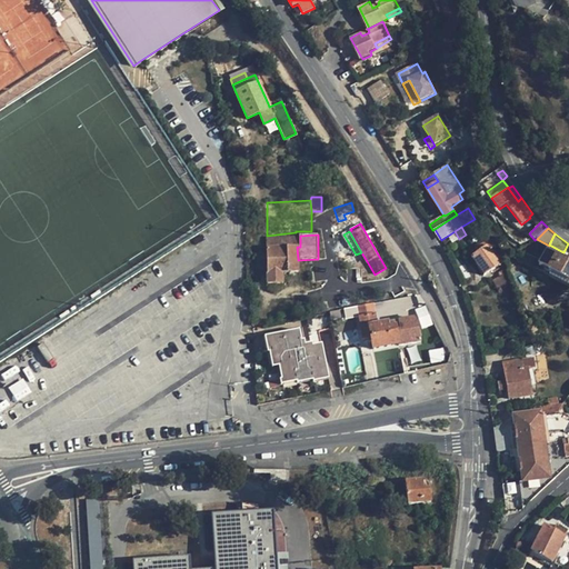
[(296,243),(296,237),(267,238),(268,248),(297,247),(296,243)]
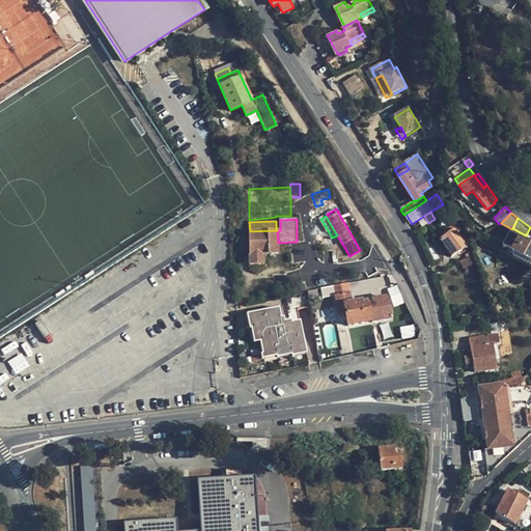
[(457,222),(452,225),(454,229),(441,239),(452,256),(470,243),(460,229),(462,228),(457,222)]
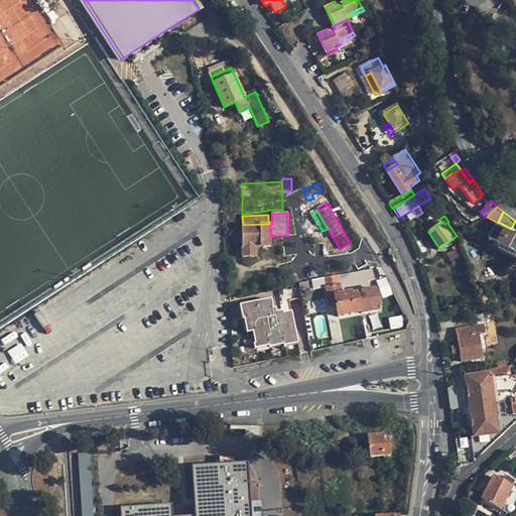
[(425,229),(428,232),(441,223),(439,219),(425,229)]
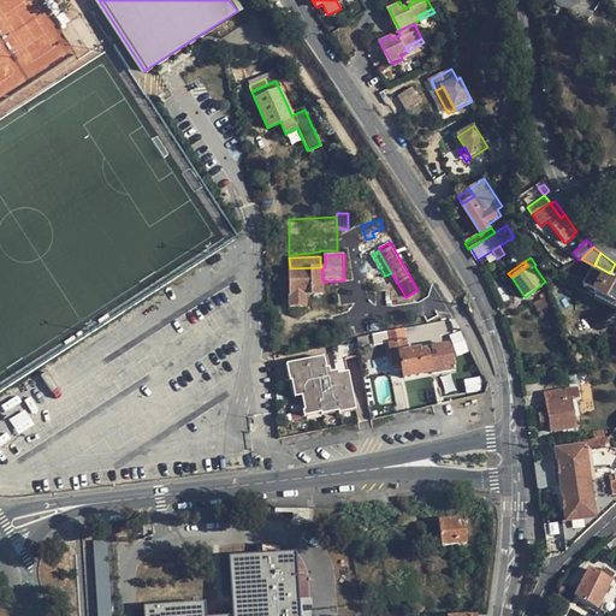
[(615,280),(606,276),(608,272),(594,265),(594,266),(585,285),(615,302),(615,280)]
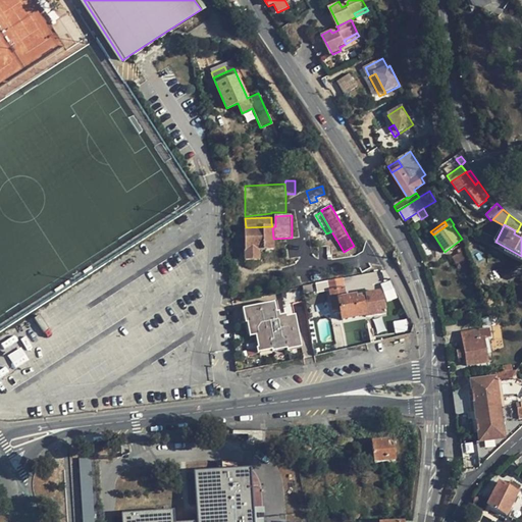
[(259,252),(273,251),(273,239),(273,238),(272,226),(246,227),(246,261),(259,260),(259,252)]
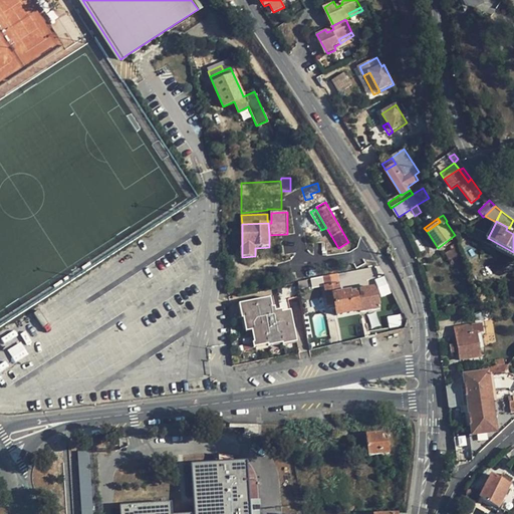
[(320,231),(325,240),(331,236),(326,228),(321,230),(320,231)]
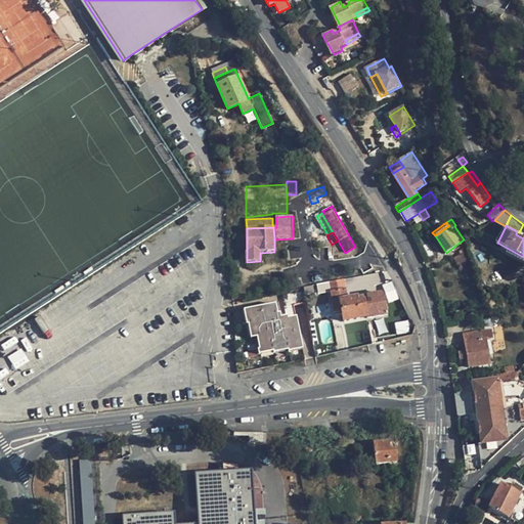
[(338,257),(345,253),(338,241),(332,245),(338,257)]
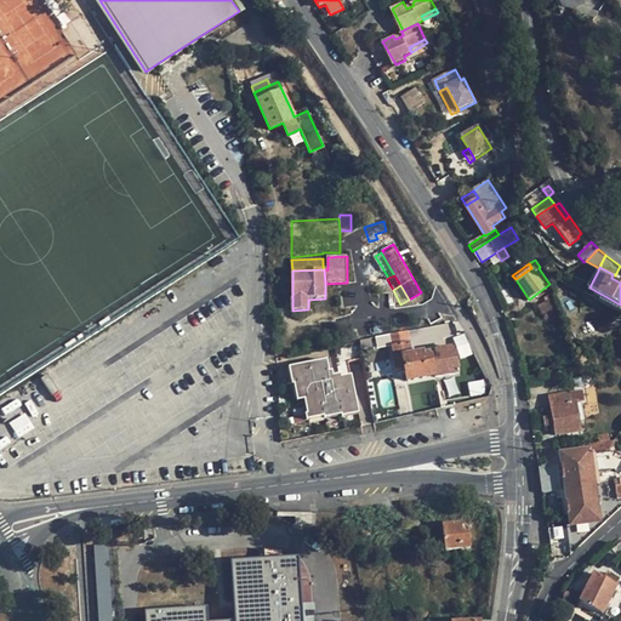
[(548,300),(539,305),(543,315),(556,309),(551,294),(547,295),(548,300)]
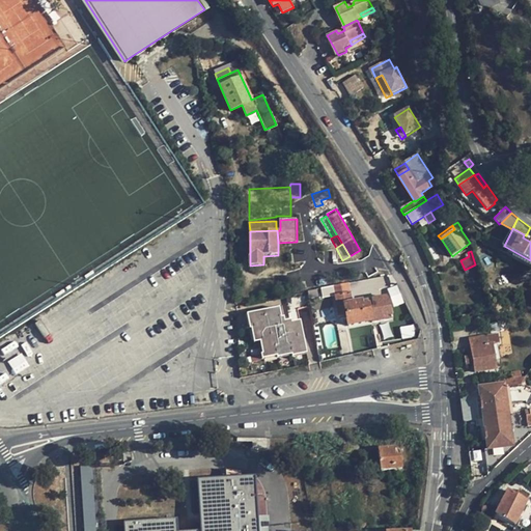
[(383,276),(354,281),(356,290),(363,289),(364,297),(386,294),(383,276)]
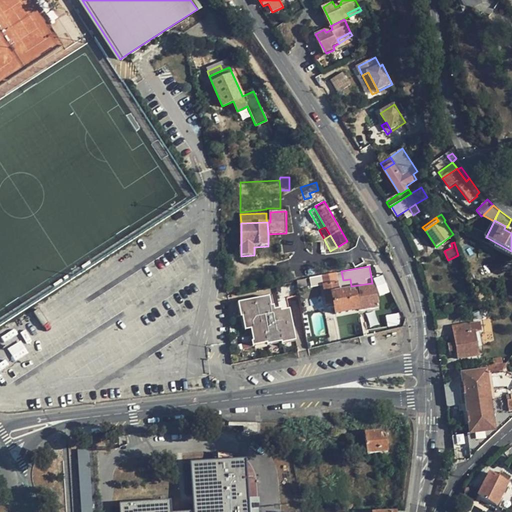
[(337,283),(336,273),(321,276),(323,286),(330,284),(337,283)]
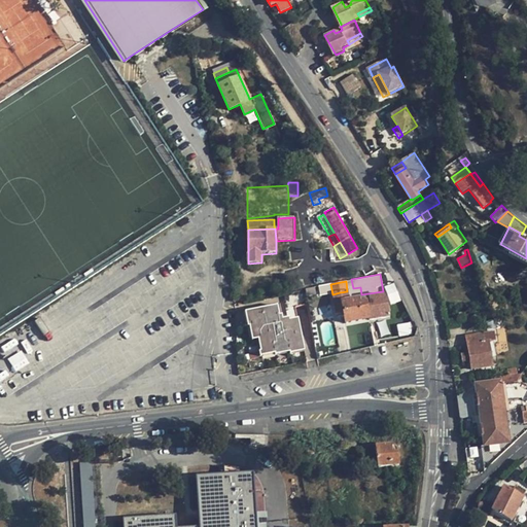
[(315,288),(308,289),(309,296),(316,295),(315,288)]
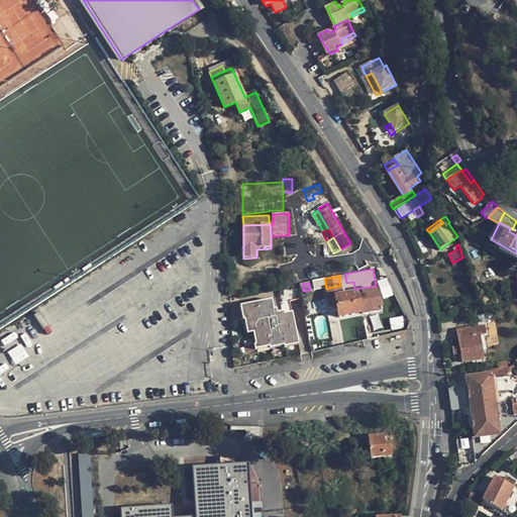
[(335,295),(342,293),(340,286),(333,287),(335,295)]
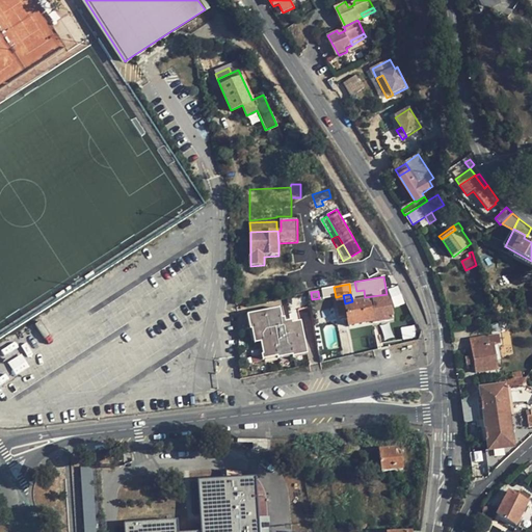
[(336,297),(338,308),(342,307),(341,303),(345,303),(343,295),(336,297)]
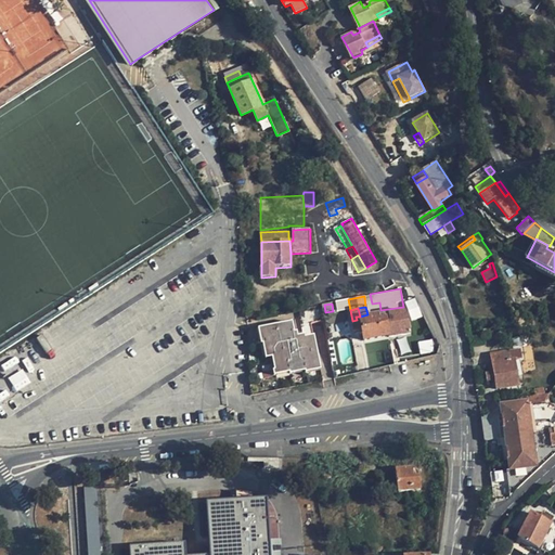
[(378,320),(377,315),(368,318),(368,314),(360,317),(361,319),(357,320),(358,330),(362,330),(365,340),(388,336),(385,319),(378,320)]
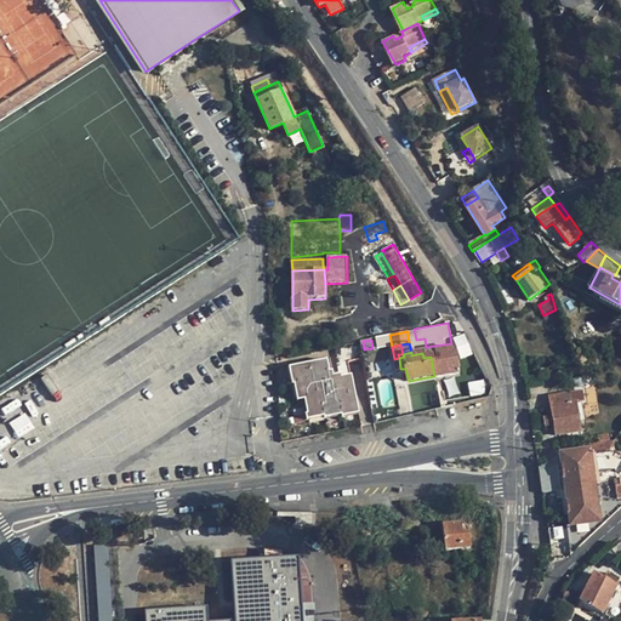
[(323,414),(331,412),(339,411),(337,409),(346,408),(347,410),(352,410),(358,409),(352,376),(341,379),(342,380),(336,381),(335,377),(334,377),(328,379),(326,374),(329,372),(326,362),(295,368),(297,385),(300,385),(303,402),(305,400),(307,416),(323,412),(323,414)]
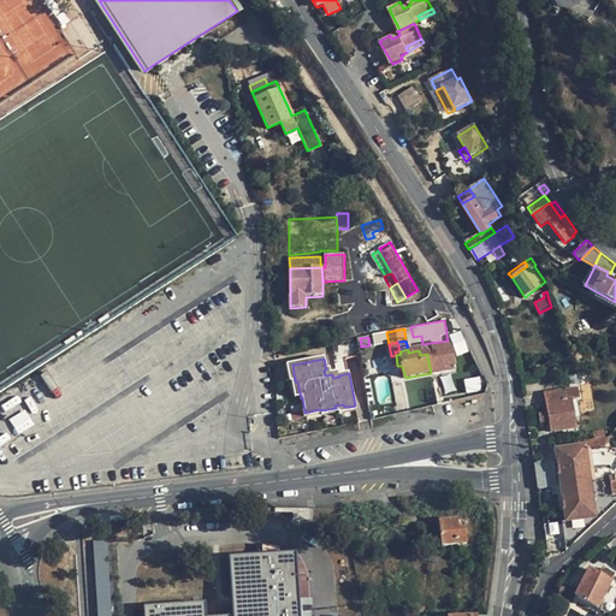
[(584,374),(568,377),(569,386),(585,384),(584,374)]
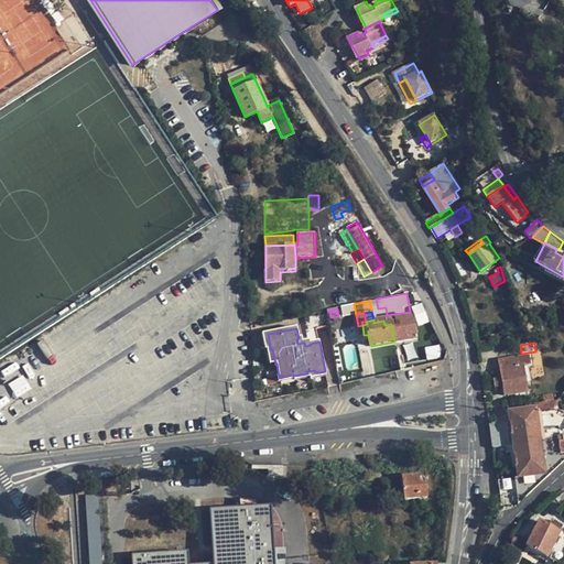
[(529,356),(522,357),(498,360),(501,378),(494,379),(495,389),(502,388),(505,397),(527,393),(523,367),(530,365),(529,356)]
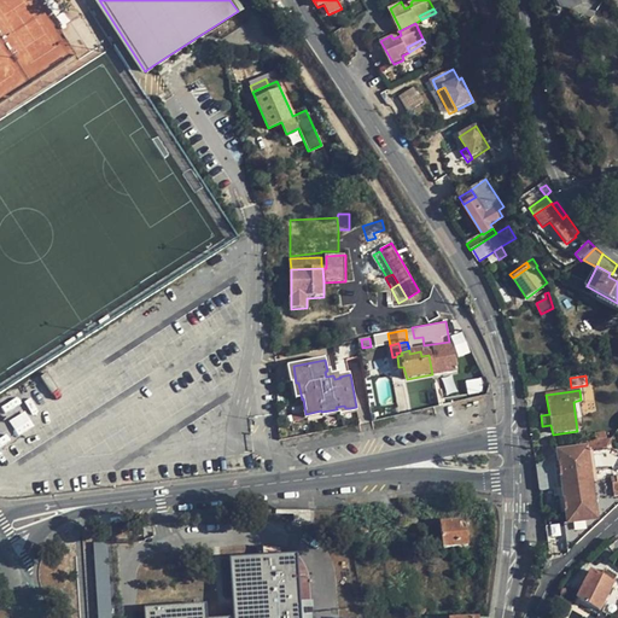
[(25,410),(9,420),(18,435),(34,426),(25,410)]
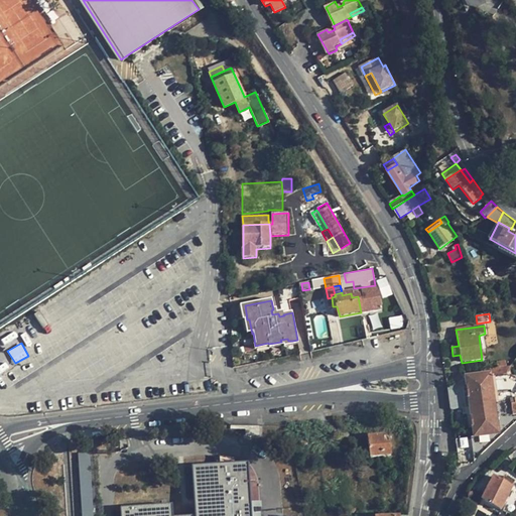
[(474,437),(456,439),(458,455),(473,453),(475,462),(515,422),(515,398),(515,396),(515,378),(511,377),(509,366),(507,366),(497,368),(499,378),(492,379),(490,374),(465,378),(470,407),(472,427),(474,437)]
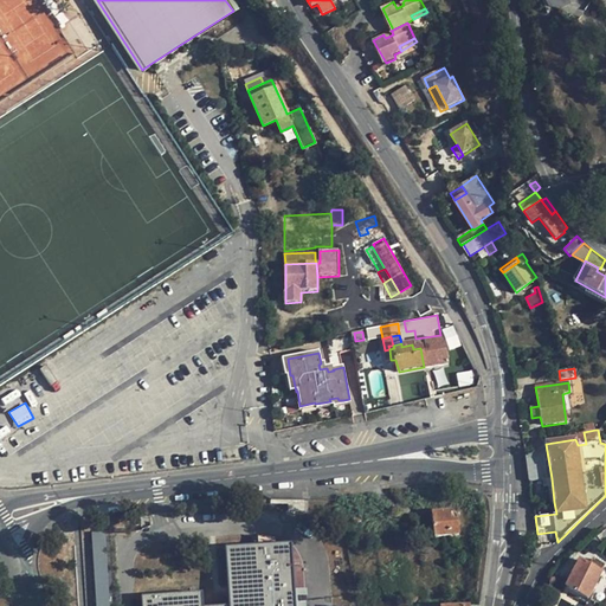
[(584,432),(575,433),(574,433),(541,439),(532,450),(532,455),(527,456),(530,482),(534,482),(543,481),(552,478),(546,444),(575,439),(578,445),(586,444),(584,432)]
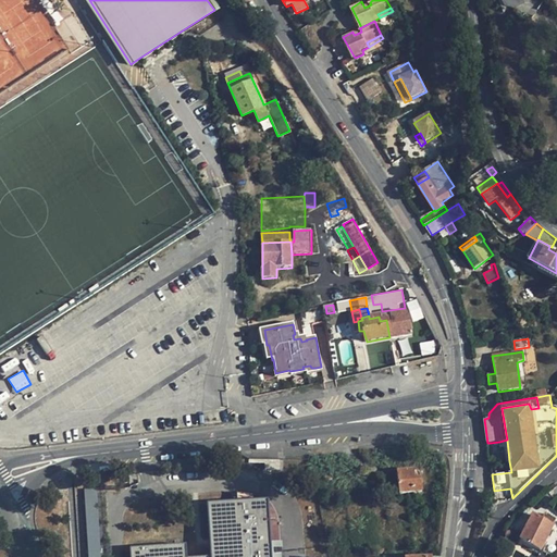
[(506,462),(509,461),(507,440),(499,442),(500,448),(504,448),(506,462)]
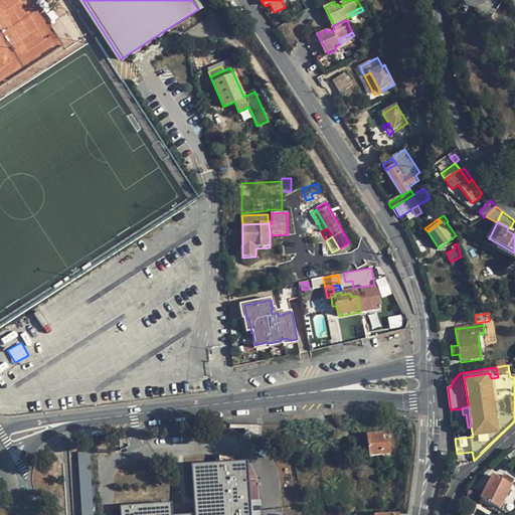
[(464,423),(463,414),(462,408),(454,409),(457,424),(464,423)]
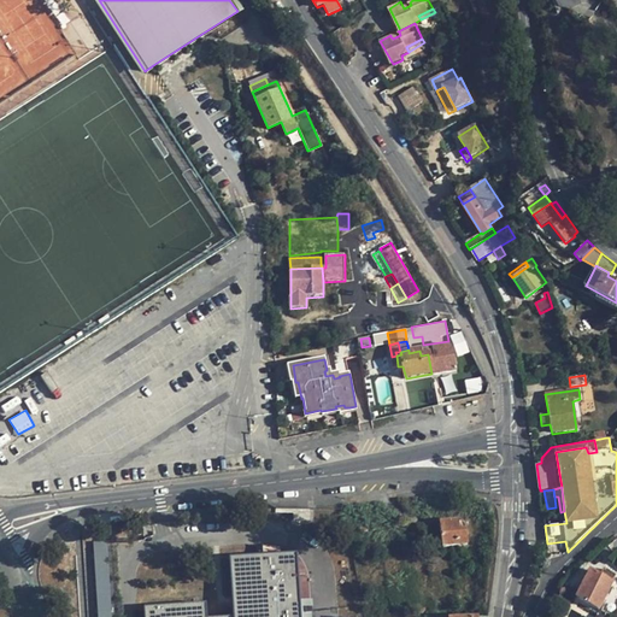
[(311,510),(276,509),(276,513),(293,513),(294,519),(311,519),(311,510)]
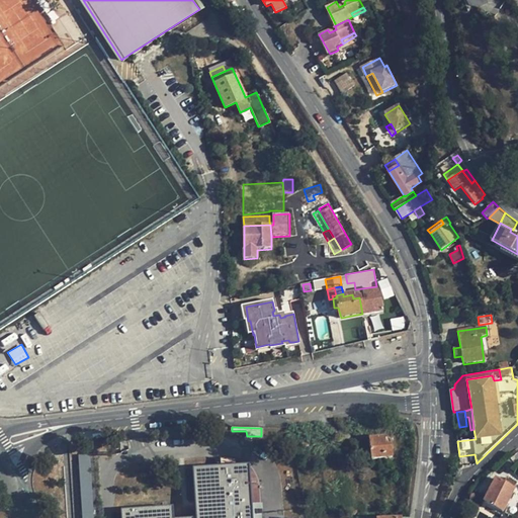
[(384,437),(370,439),(372,459),(393,457),(392,444),(385,445),(384,437)]
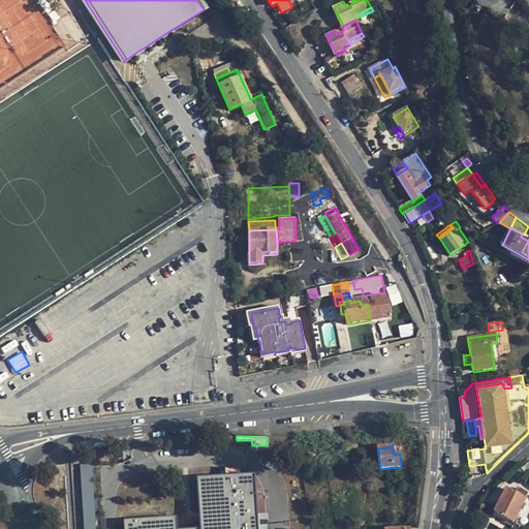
[(80,465),(84,528),(95,528),(91,464),(80,465)]
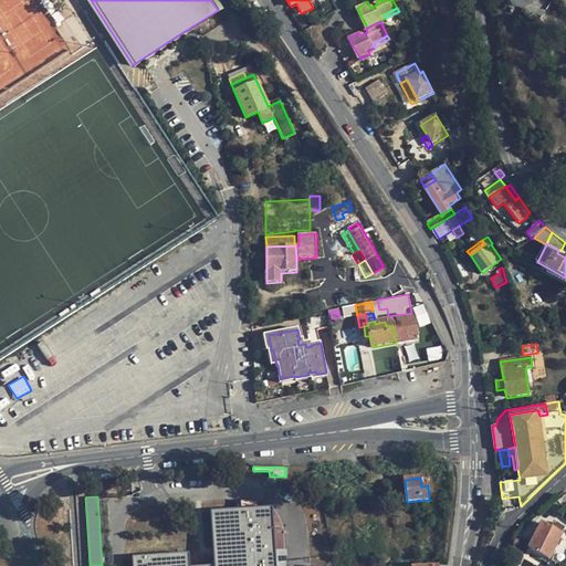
[(258,511),(258,505),(258,500),(242,501),(242,511),(258,511)]
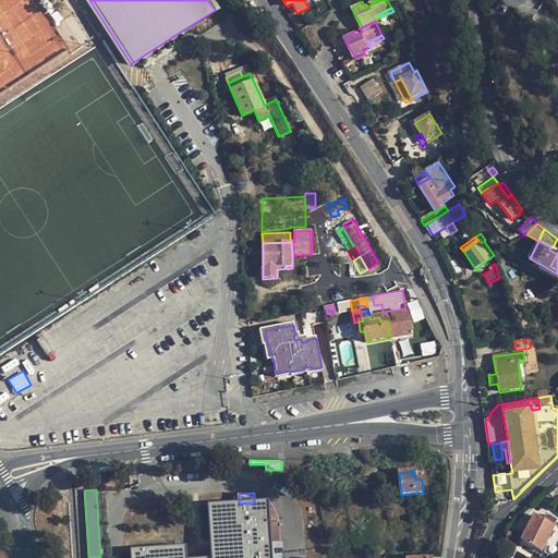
[(271,557),(271,548),(270,540),(268,502),(263,502),(254,504),(239,504),(207,507),(211,557),(186,557),(186,547),(131,552),(131,557),(271,557)]
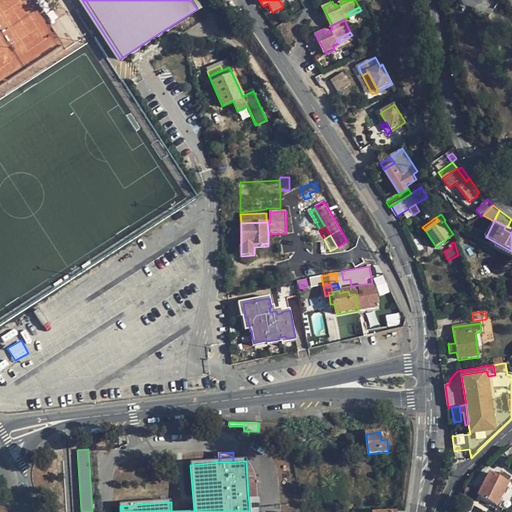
[(501,473),(498,478),(508,483),(511,478),(501,473)]
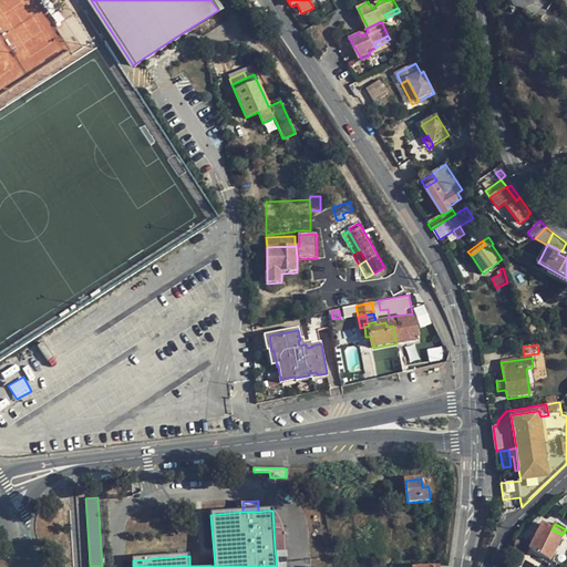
[(550,559),(563,535),(552,529),(542,525),(529,549),(550,559)]
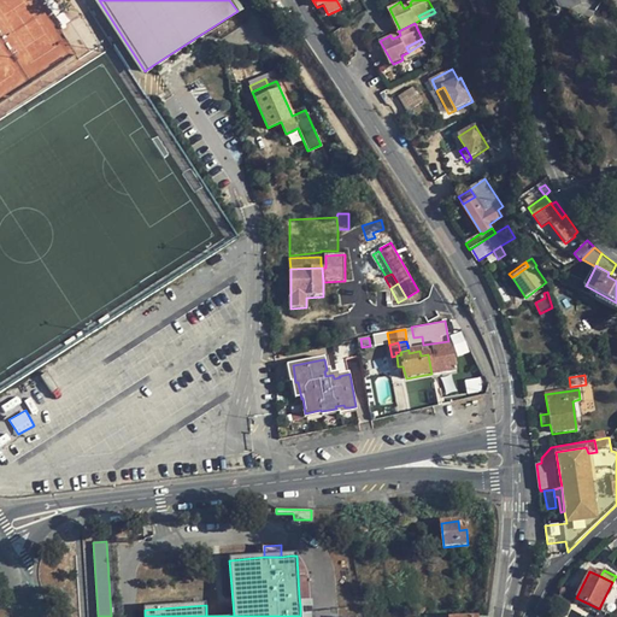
[(305,606),(300,606),(300,616),(311,616),(310,605),(305,606)]
